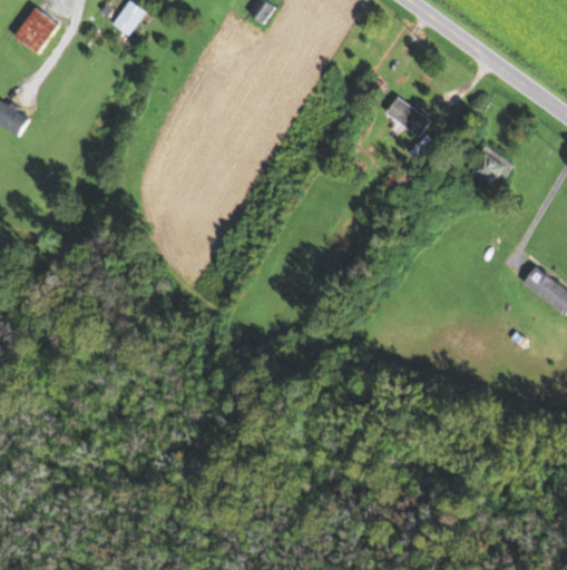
[(110,25),(126,37),(145,12),(128,0),(110,25)]
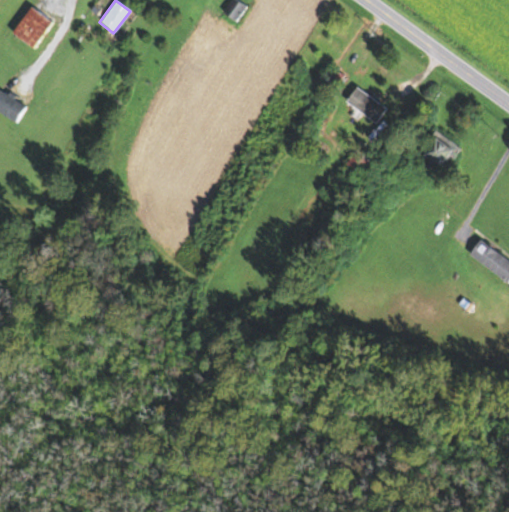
[(229,0),(222,14),(235,21),(244,6),(232,0),(229,0)]
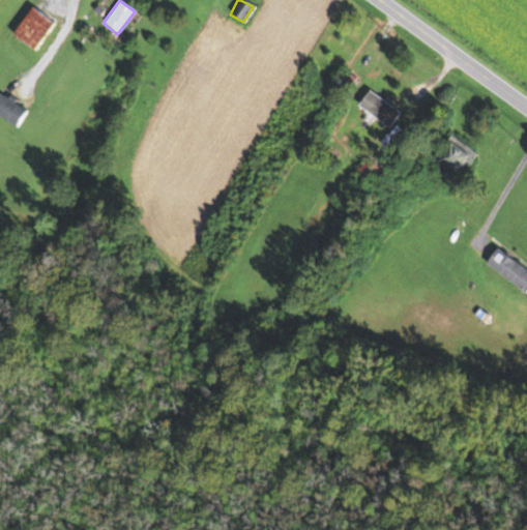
[(11,35),(33,51),(53,24),(31,8),(11,35)]
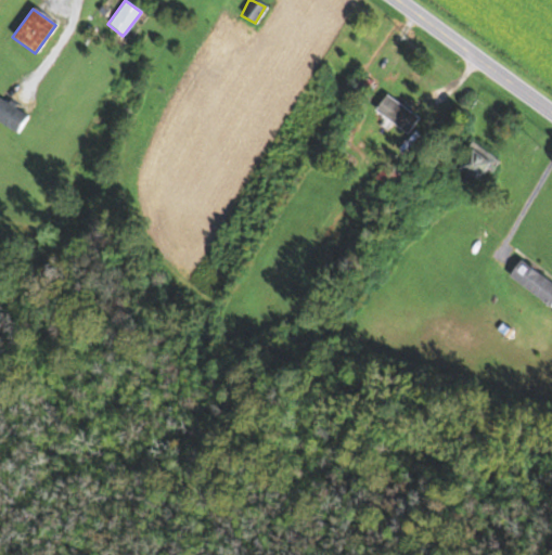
[(355,90),(362,93),(367,85),(359,80),(355,90)]
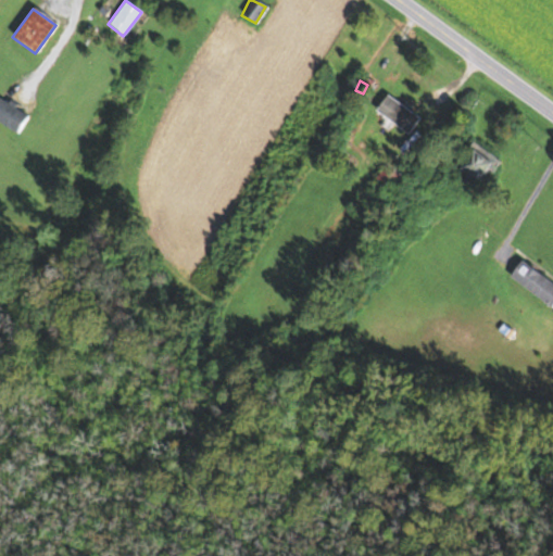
[(0,123),(15,133),(27,115),(0,98),(0,123)]
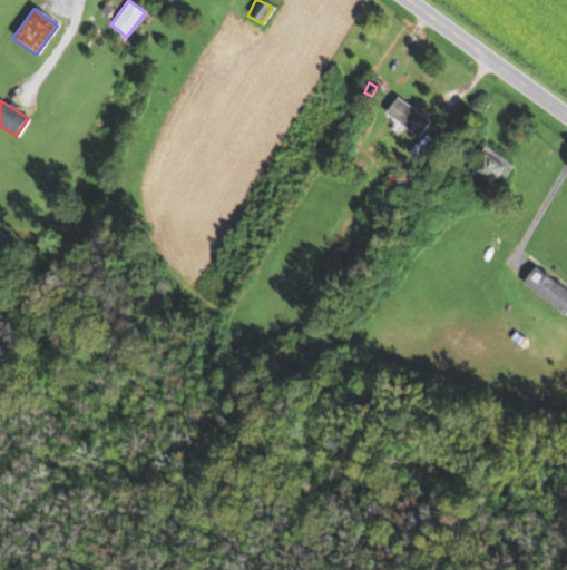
[(511,165),(489,148),(461,184),(484,202),(511,165)]
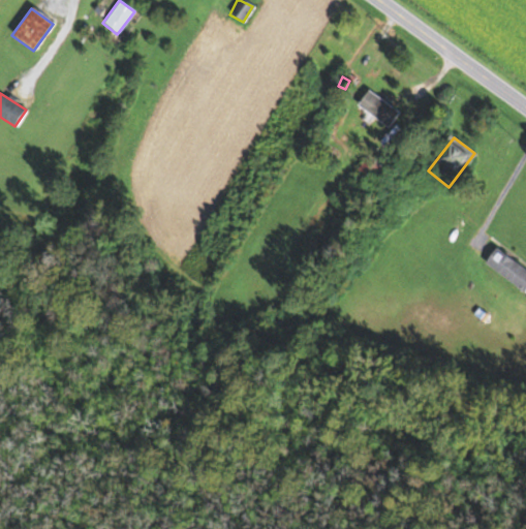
[(381,167),(369,155),(353,170),(366,183),(381,167)]
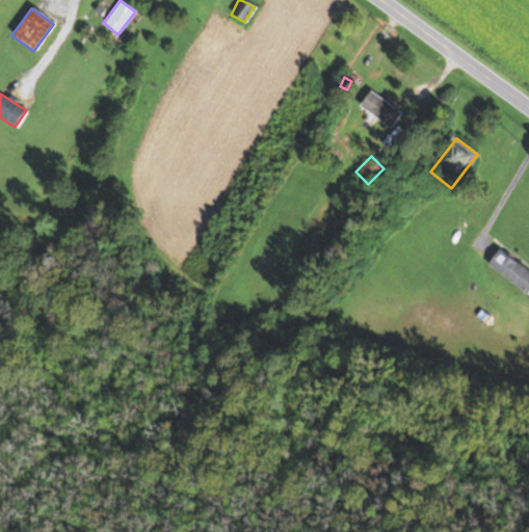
[(486,263),(527,293),(528,289),(528,271),(498,248),(486,263)]
